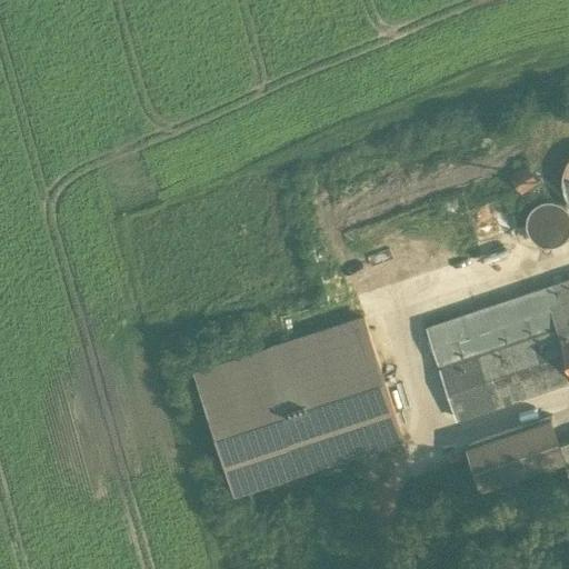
[(513,170),(526,188),(543,176),(531,158),(513,170)]
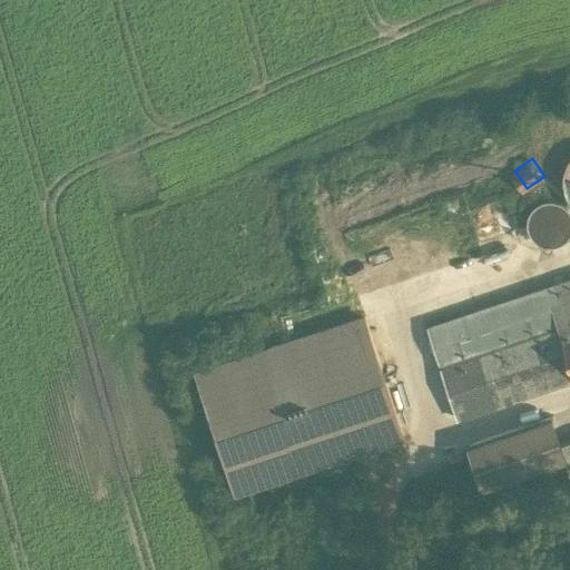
[(569,225),(569,212),(554,193),(533,208),(557,236),(569,225)]
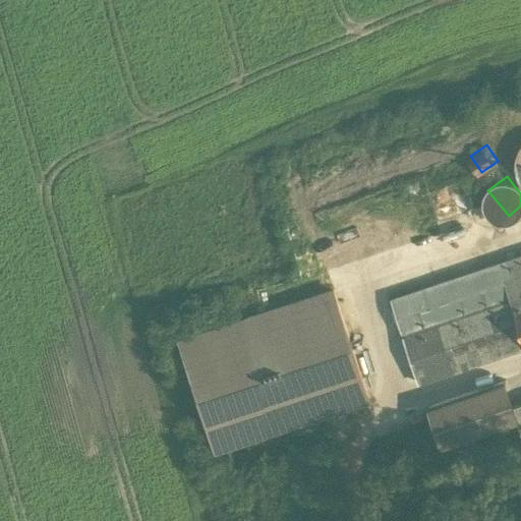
[(462,179),(429,191),(444,228),(455,224),(454,222),(475,214),(462,179)]
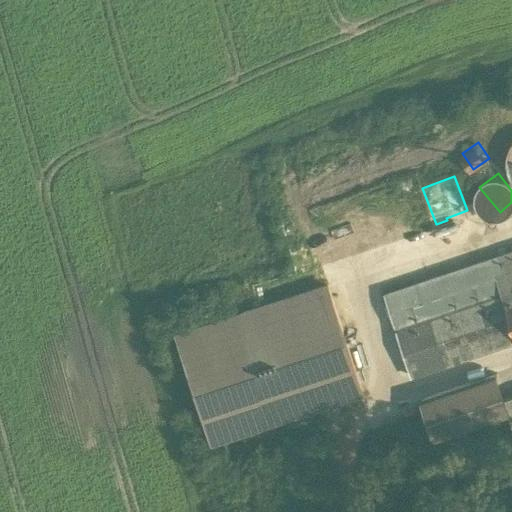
[(511,237),(388,273),(415,362),(511,333),(511,237)]
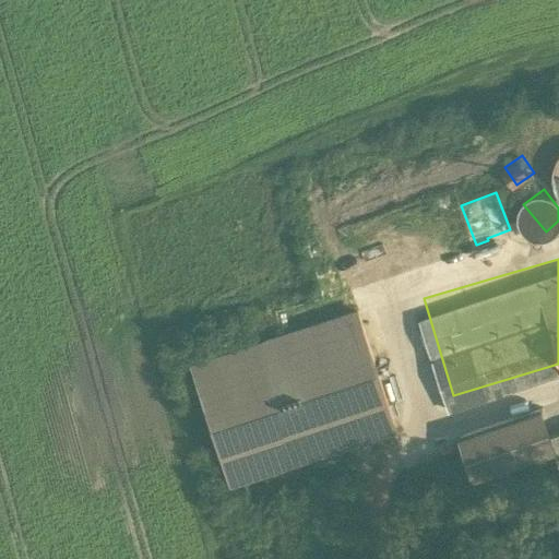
[(358,310),(189,365),(227,480),(395,425),(358,310)]
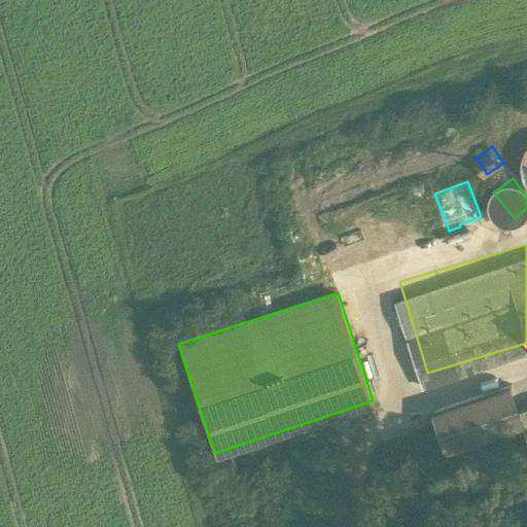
[(519,374),(441,395),(454,446),(526,425),(526,398),(526,399),(519,374)]
